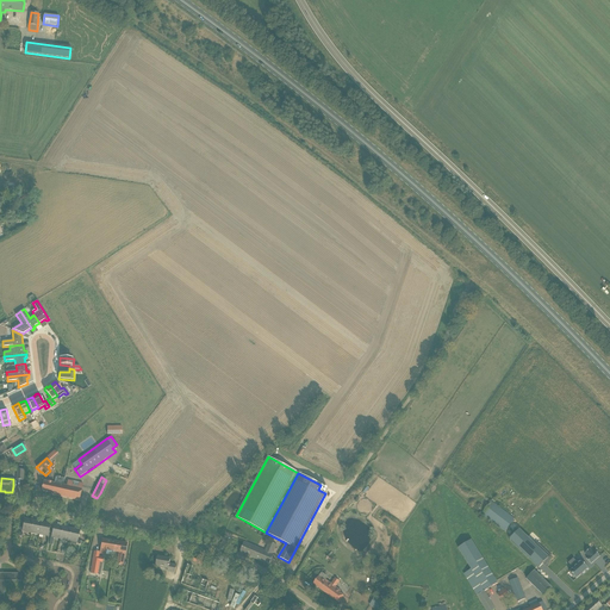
[(51,495),(60,497),(63,485),(43,480),(42,491),(51,493),(51,495)]
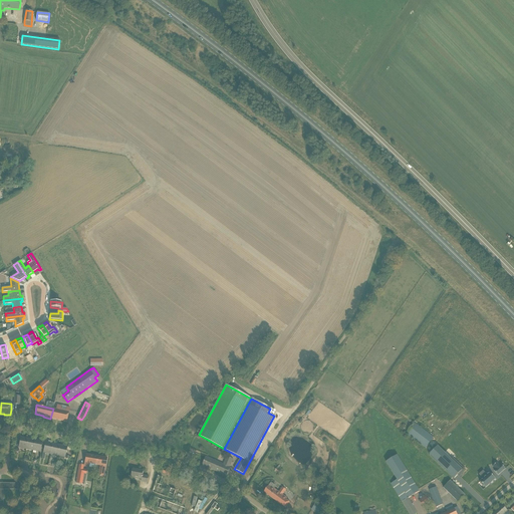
[(51,416),(50,419),(66,422),(69,407),(66,407),(65,409),(60,408),(61,405),(57,405),(56,410),(53,409),(51,416)]
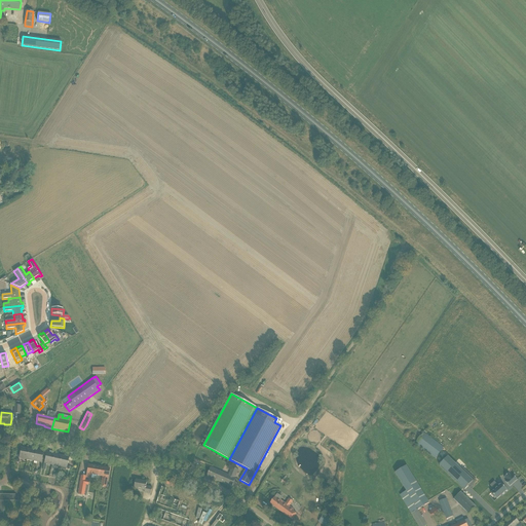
[(472,445),(464,455),(474,460),(480,450),(472,445)]
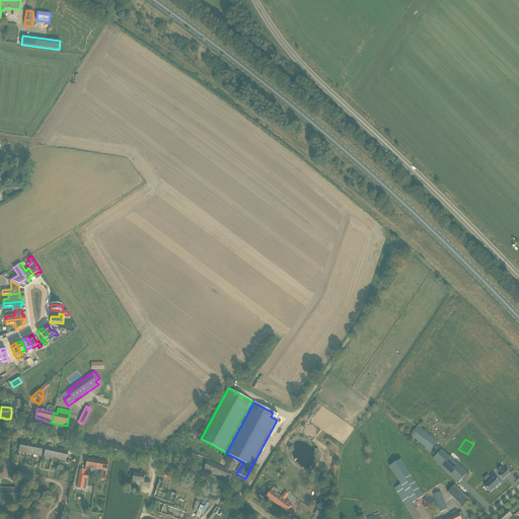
[(26,453),(28,443),(20,442),(19,447),(18,452),(26,453)]
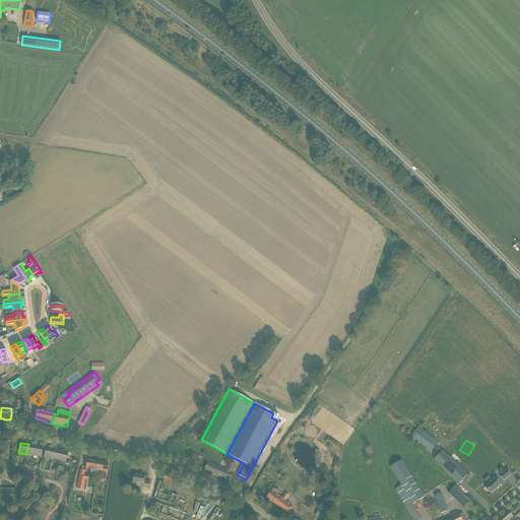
[(28,444),(26,454),(34,455),(36,446),(31,445),(29,445),(29,444),(28,444)]
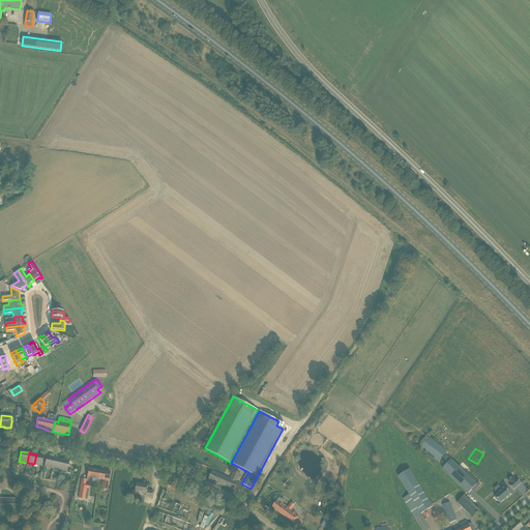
[(37,454),(36,454),(34,464),(41,466),(42,461),(43,455),(39,454),(37,454)]
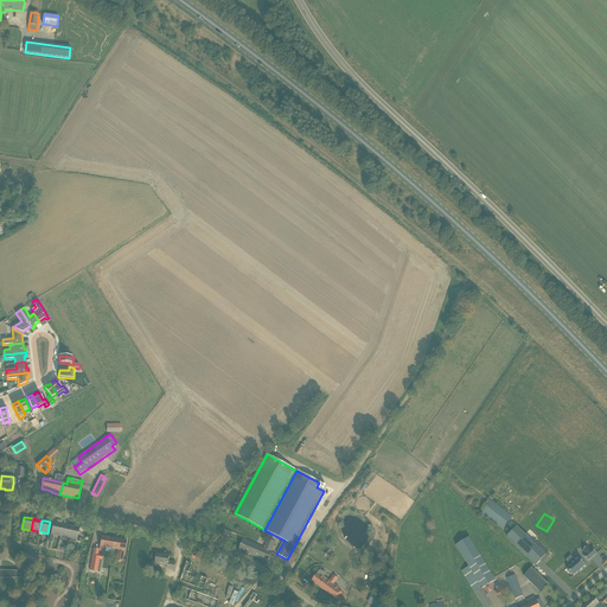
[(59,536),(62,524),(53,523),(52,529),(51,534),(59,536)]
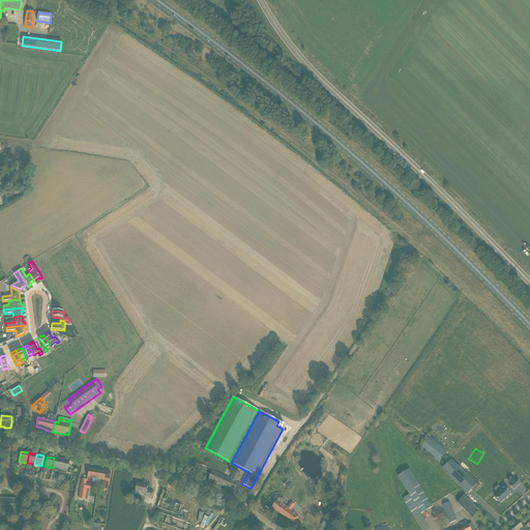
[(56,459),(54,458),(52,468),(59,470),(61,460),(58,459),(56,459)]
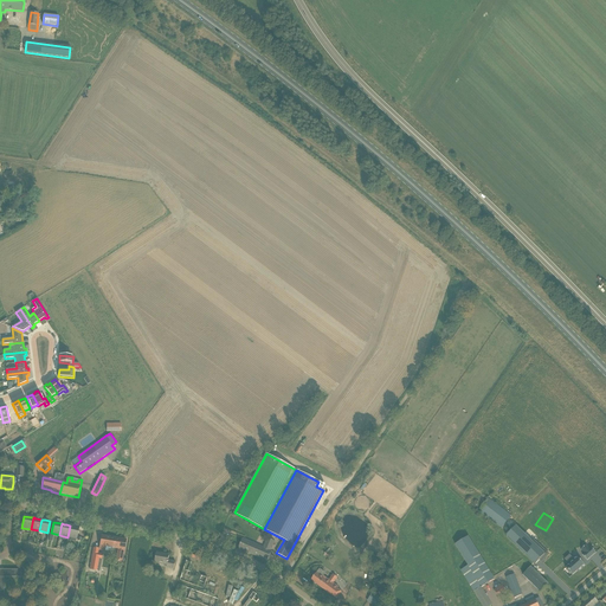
[(542,556),(547,553),(535,542),(533,543),(513,524),(507,530),(502,535),(533,562),(537,556),(540,559),(542,556)]
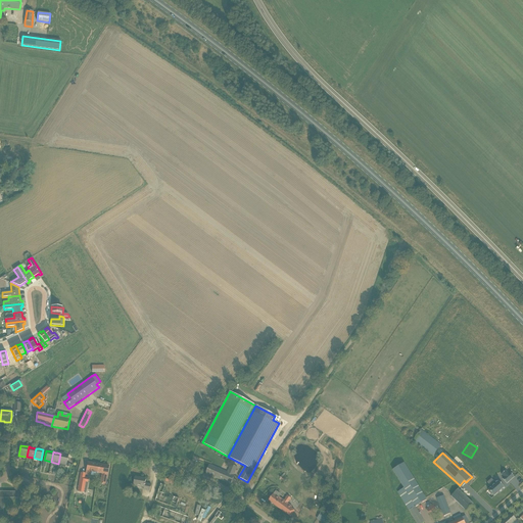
[(62,454),(60,454),(58,464),(65,465),(67,460),(68,455),(64,455),(62,454)]
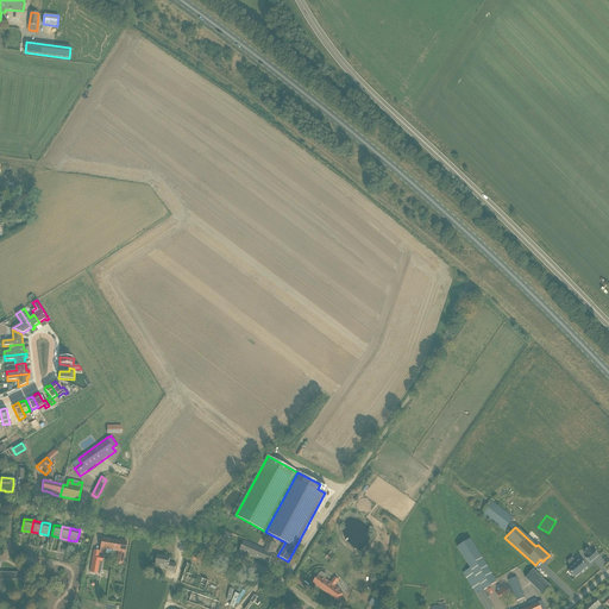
[(114,551),(115,541),(104,539),(102,539),(101,545),(100,552),(106,553),(106,550),(114,551)]
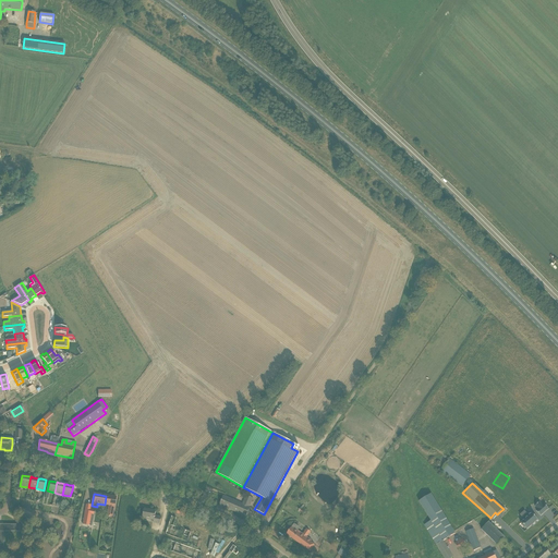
[(431,521),(424,525),(444,557),(450,557),(452,557),(443,541),(456,534),(432,494),(419,501),(431,521)]
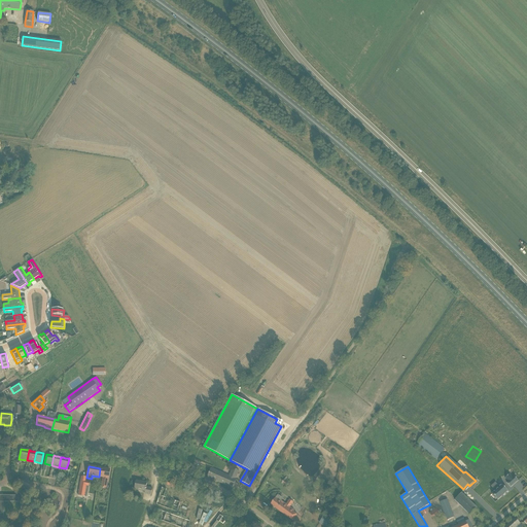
[(229,476),(224,475),(211,468),(210,472),(208,478),(217,482),(232,488),(236,479),(239,470),(233,467),(229,476)]
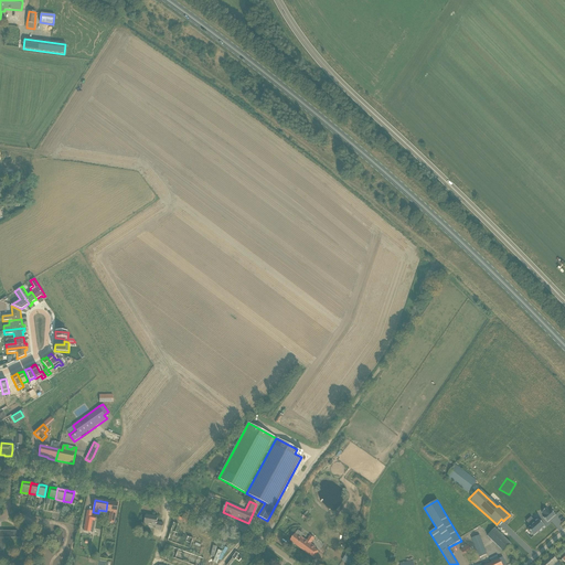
[(107,502),(106,511),(110,511),(108,522),(114,523),(117,503),(116,504),(107,502)]
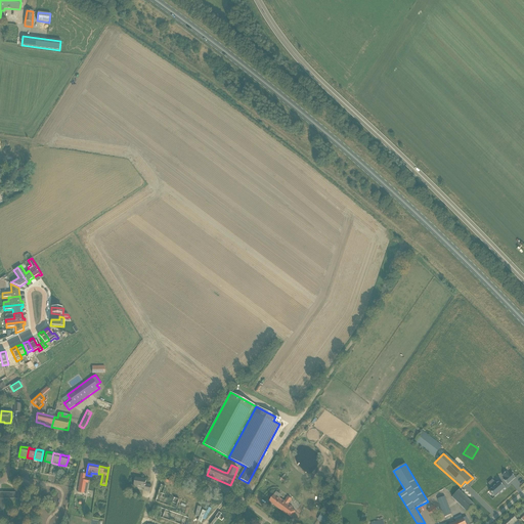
[(507,471),(503,475),(505,478),(504,480),(508,484),(515,478),(511,473),(510,474),(507,471)]
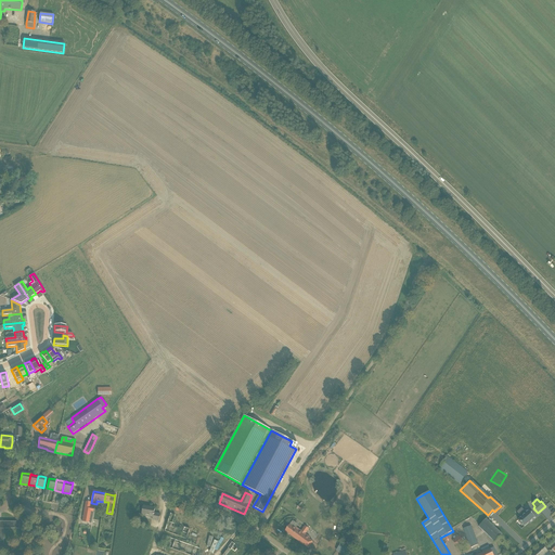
[(86,502),(85,511),(91,512),(93,512),(94,507),(90,506),(90,502),(86,502)]
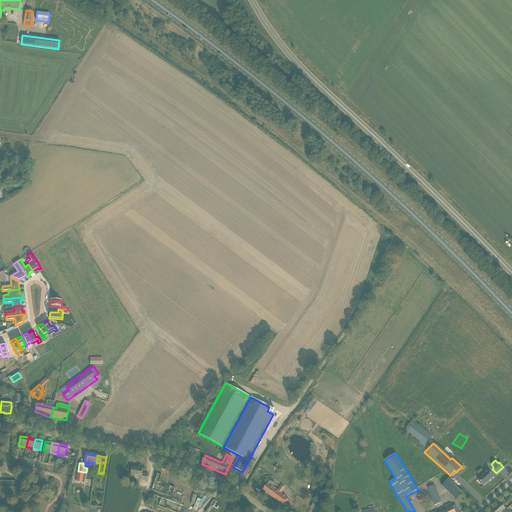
[(132,467),(131,472),(131,475),(141,476),(141,479),(147,481),(148,474),(142,473),(143,469),(138,468),(138,469),(133,468),(133,467),(132,467)]
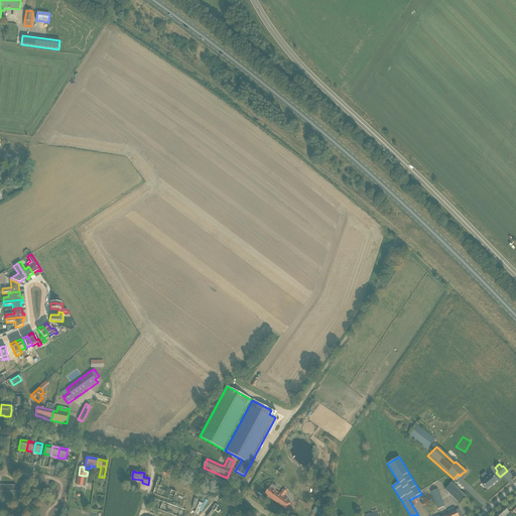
[(485,488),(487,490),(497,481),(491,475),(488,478),(487,476),(483,479),(485,481),(481,484),(483,485),(482,486),(485,489),(485,488)]
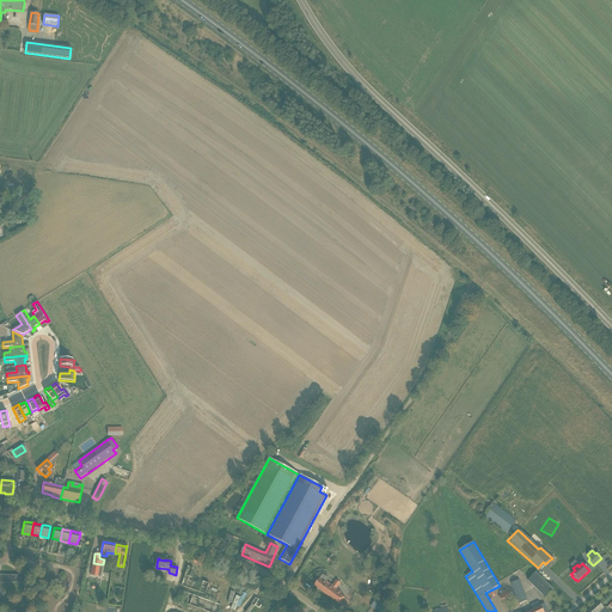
[(185,575),(182,586),(206,594),(207,589),(209,583),(203,582),(206,577),(206,575),(207,573),(194,568),(189,567),(187,571),(185,575)]
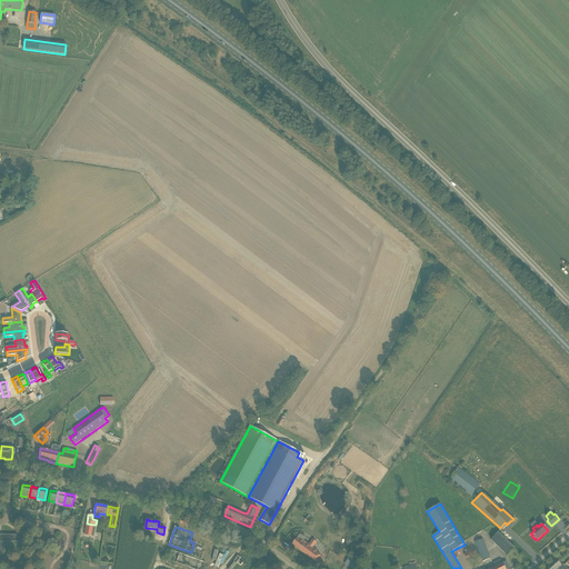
[(507,556),(515,548),(498,532),(490,540),(507,556)]
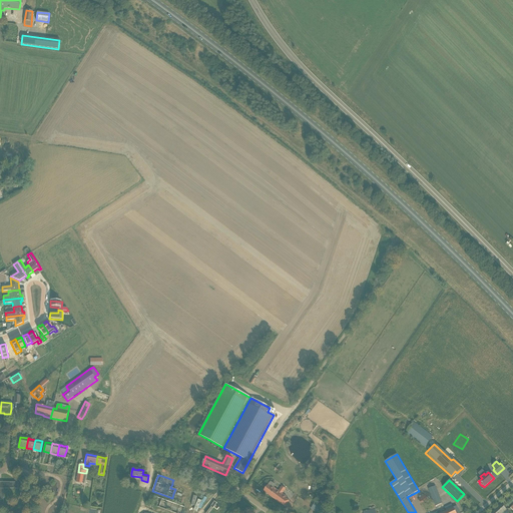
[(0,508),(3,508),(4,489),(18,489),(18,482),(0,482),(0,508)]
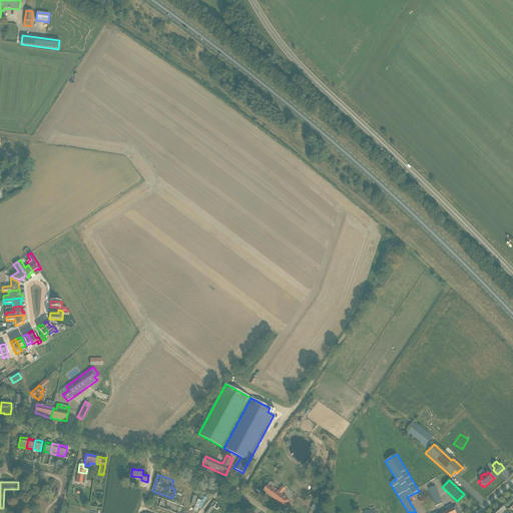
[(274,489),(272,488),(268,485),(264,491),(285,507),(288,503),(289,501),(286,498),(287,497),(282,494),(286,489),(282,486),(279,491),(274,488),(274,489)]
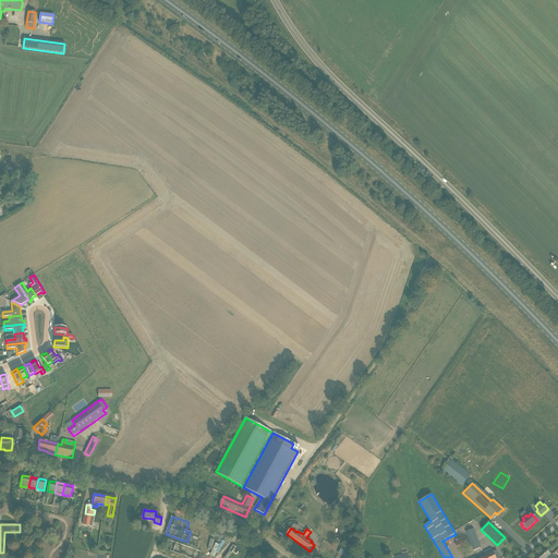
[(474,529),(465,532),(473,552),(482,547),(474,529)]
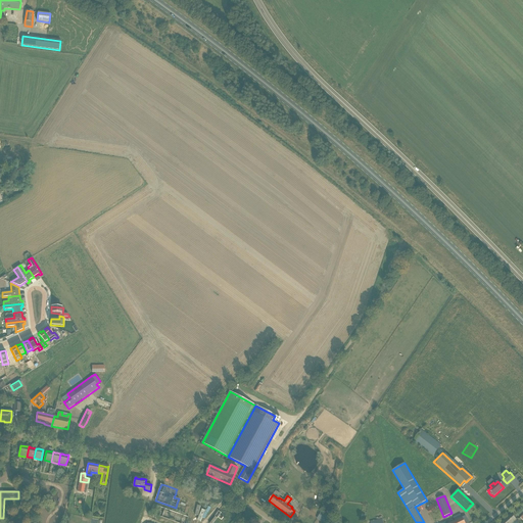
[(174,512),(154,504),(150,513),(179,522),(186,522),(188,517),(174,512)]
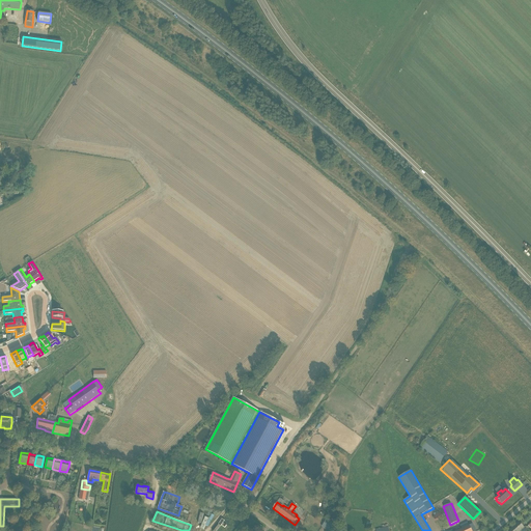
[(443,516),(440,512),(432,516),(436,522),(443,516)]
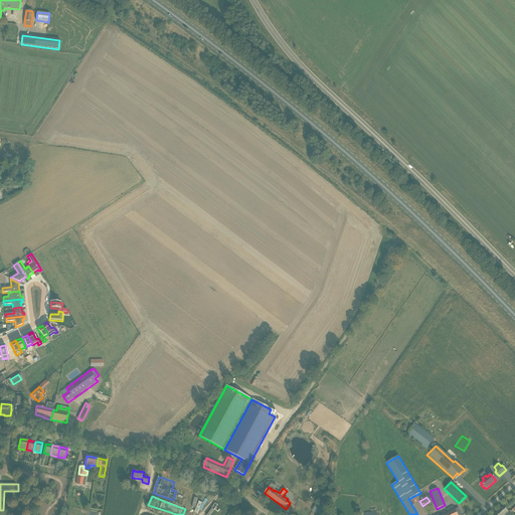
[(313,510),(320,514),(324,509),(317,504),(313,510)]
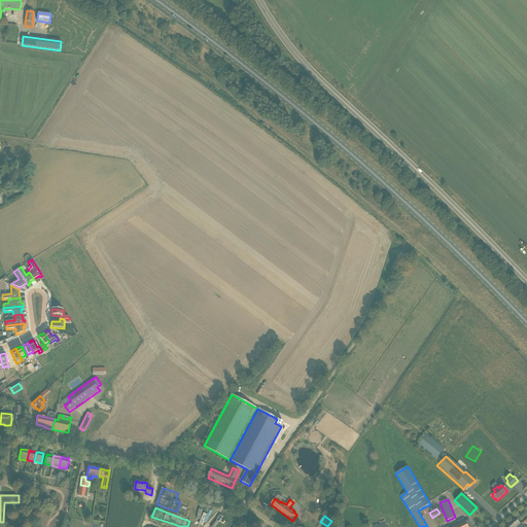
[(516,526),(521,523),(516,517),(503,526),(516,526)]
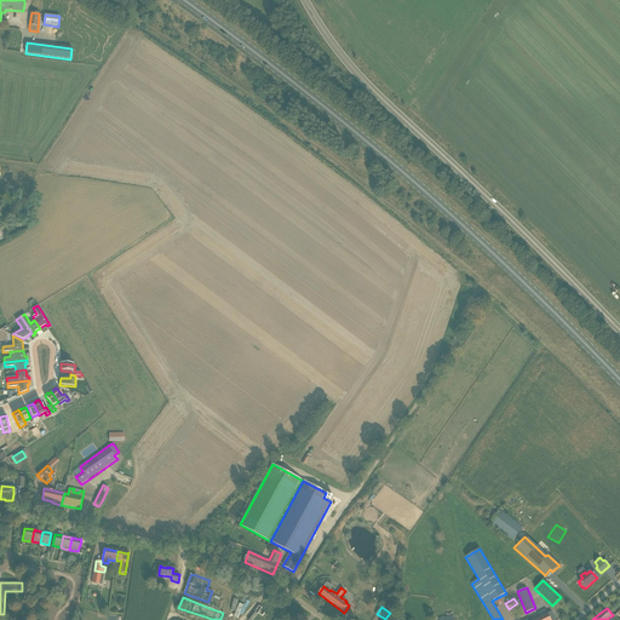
[(555,619),(551,612),(547,614),(545,609),(537,613),(539,618),(533,619),(528,619),(524,619),(555,619)]
